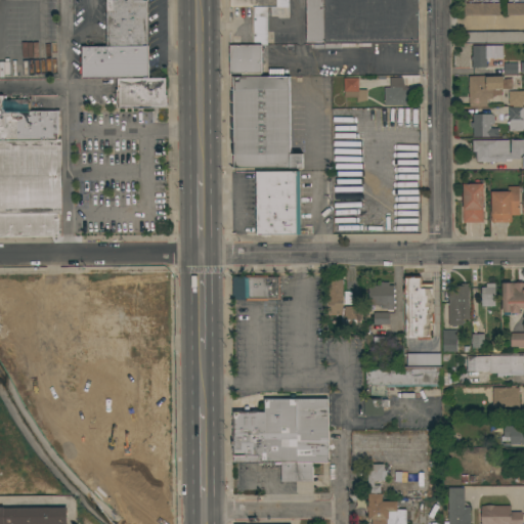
[(117,78),(82,78),(82,74),(80,74),(78,73),(77,71),(77,68),(78,66),(79,66),(81,66),(81,46),(106,46),(106,0),(147,0),(147,1),(146,1),(146,46),(148,46),(148,79),(117,78)]
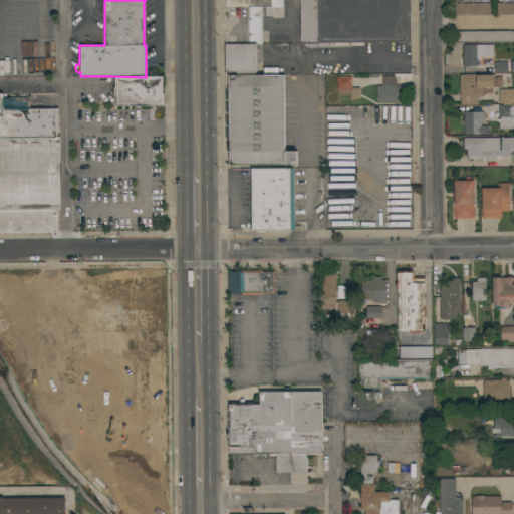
[(248,44),(248,6),(224,6),(224,0),(282,0),(282,18),(262,17),(262,44),(256,44),(248,44)]
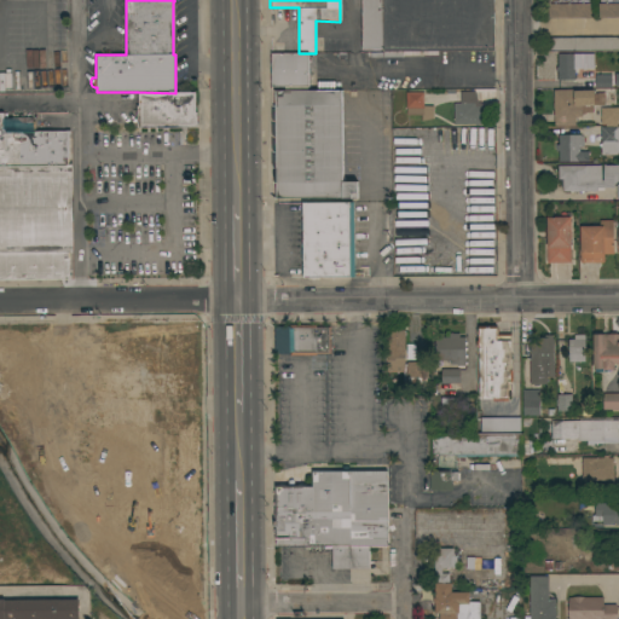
[(362,50),(362,46),(358,46),(358,32),(362,32),(362,25),(358,25),(358,11),(362,11),(362,5),(358,5),(358,0),(382,0),(382,48),(362,50)]
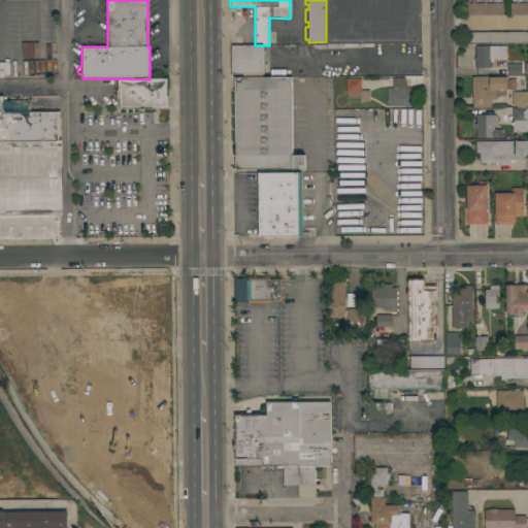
[(420,0),(421,43),(373,43),(360,43),(357,43),(326,43),(326,41),(326,0),(420,0)]
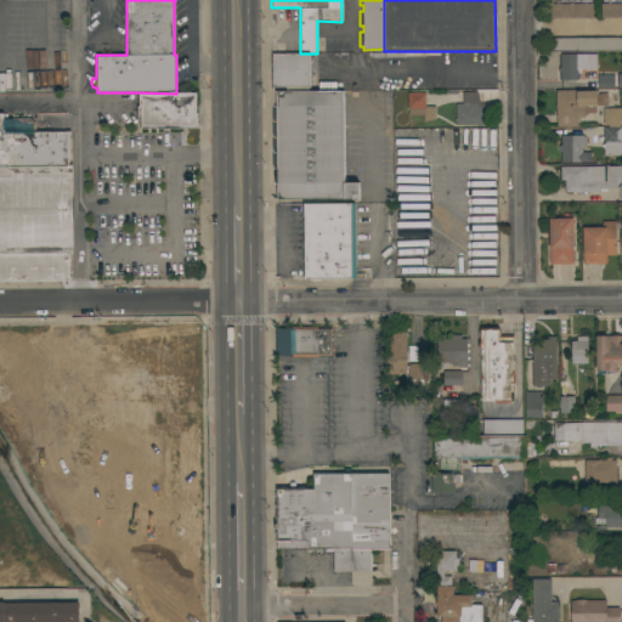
[(550,18),(550,4),(553,4),(553,0),(592,0),(592,4),(593,4),(593,18),(550,18)]
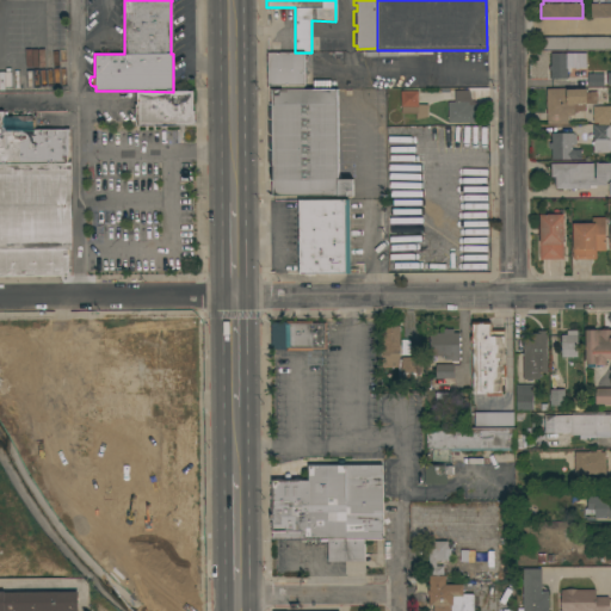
[(610,0),(610,17),(591,18),(591,4),(592,4),(592,0),(610,0)]
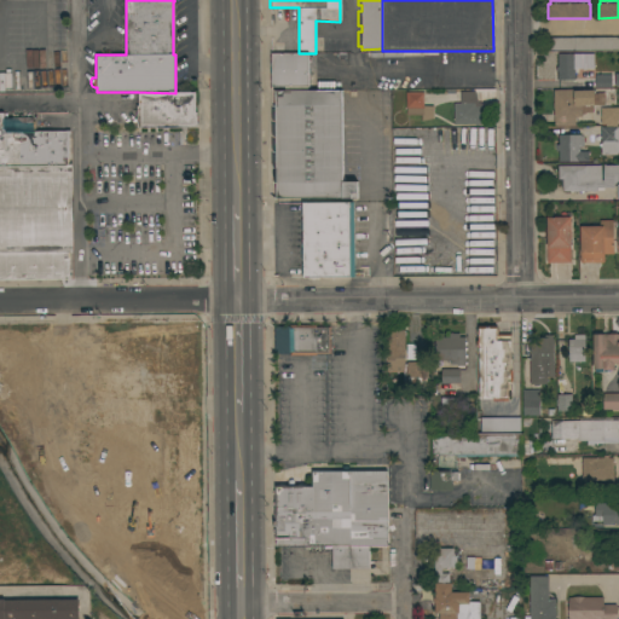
[(618,51),(548,51),(548,38),(618,38),(618,51)]
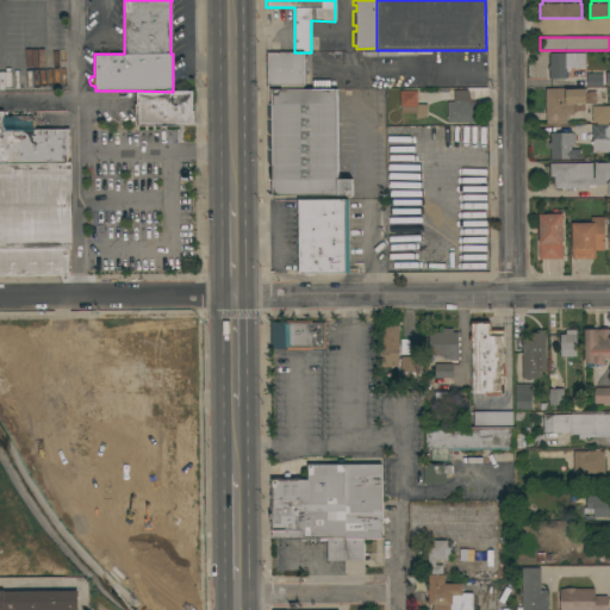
[(304,86),(268,86),(268,53),(294,53),(304,53),(304,86)]
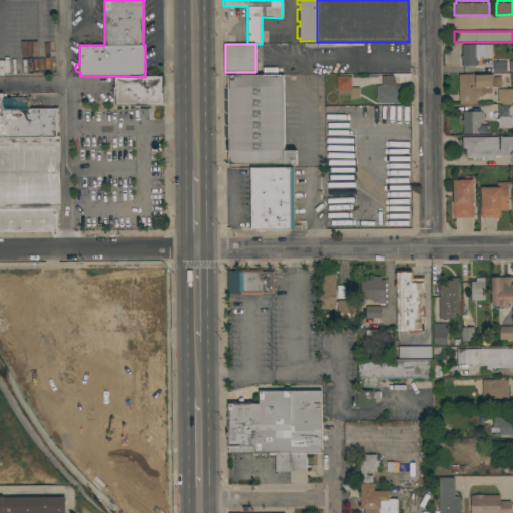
[(491,44),(491,57),(476,57),(476,66),(462,66),(462,59),(461,59),(461,55),(462,55),(462,44),(491,44)]
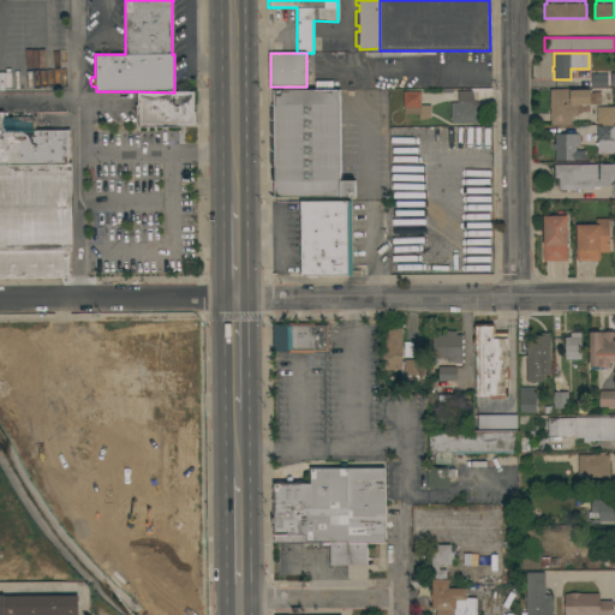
[(610,75),(610,73),(614,73),(614,85),(607,85),(607,87),(591,87),(591,88),(579,88),(580,77),(591,77),(591,75),(610,75)]
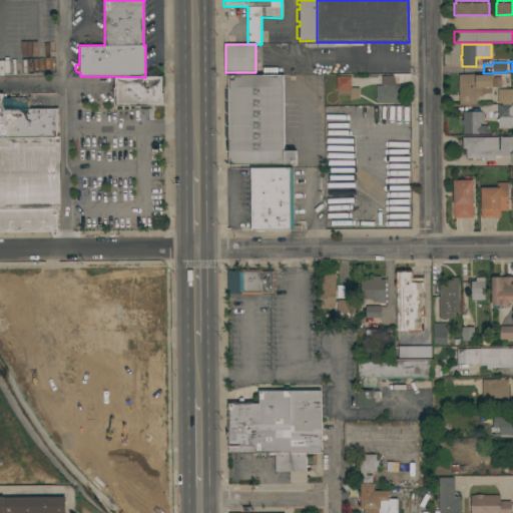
[(283,74),(284,150),(296,150),(296,164),(284,164),(284,163),(228,164),(227,152),(226,149),(225,145),(225,142),(226,139),(227,139),(227,137),(225,137),(225,128),(227,128),(227,124),(224,124),(224,115),(227,115),(227,112),(224,112),(224,102),(227,102),(227,99),(224,99),(224,89),(227,89),(227,75),(283,74)]
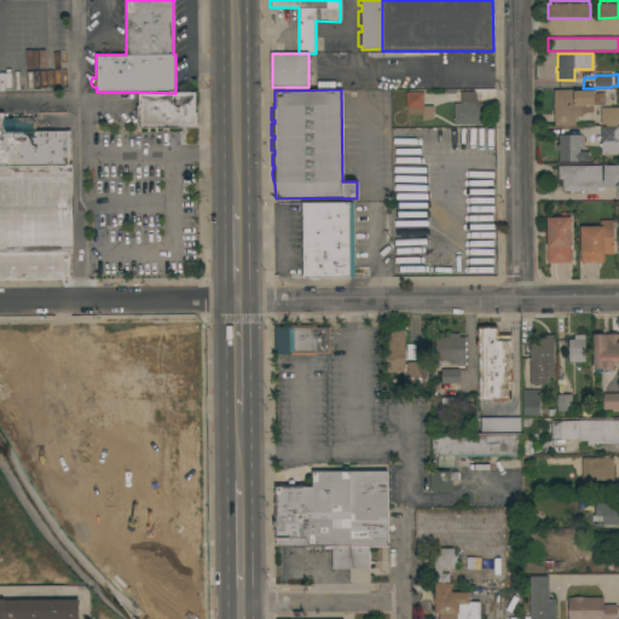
[(574,90),(574,91),(594,90),(594,93),(605,93),(605,105),(593,105),(593,113),(586,113),(582,115),(582,116),(574,116),(574,125),(554,126),(554,117),(553,117),(553,91),(574,90)]
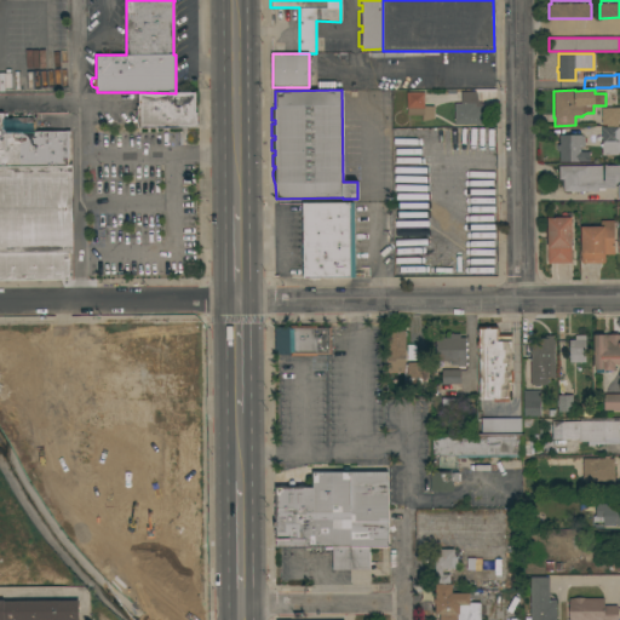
[(196,93),(196,113),(197,113),(197,127),(137,128),(137,107),(138,107),(138,92),(176,93),(196,93)]
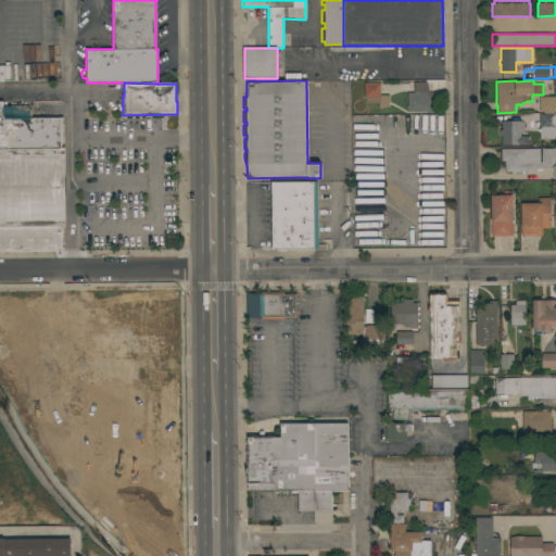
[(380,84),(380,96),(389,96),(389,106),(378,109),(378,103),(365,103),(365,83),(380,84)]
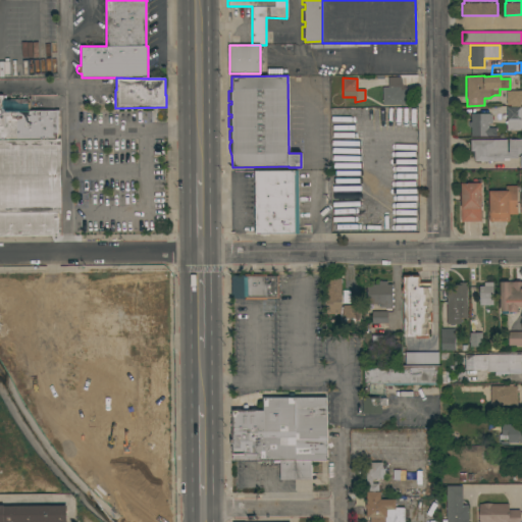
[(403,105),(403,106),(400,106),(400,105),(382,105),(382,87),(406,87),(406,105),(403,105)]
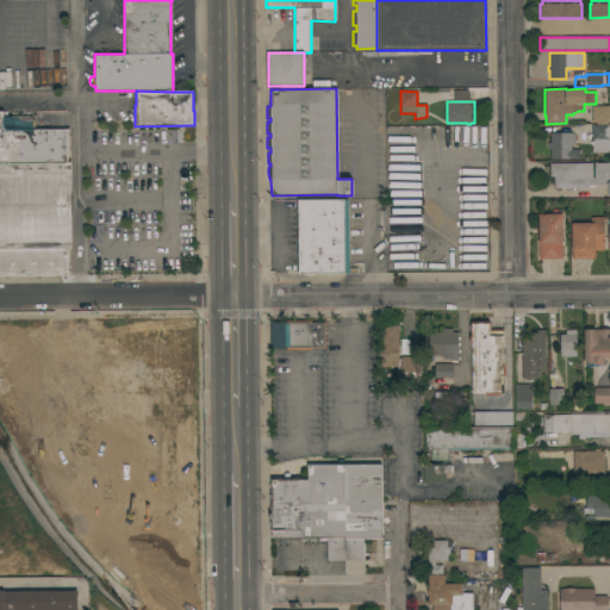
[(609,106),(609,117),(608,117),(608,122),(592,122),(592,106),(609,106)]
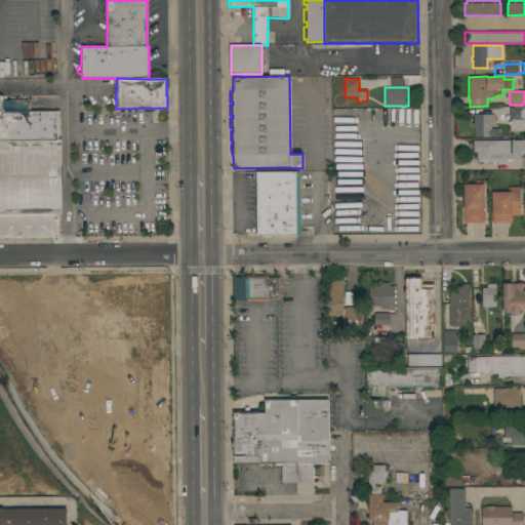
[(0,95),(3,95),(3,112),(59,111),(59,114),(58,114),(58,140),(62,140),(62,214),(59,214),(59,237),(0,237),(0,95)]
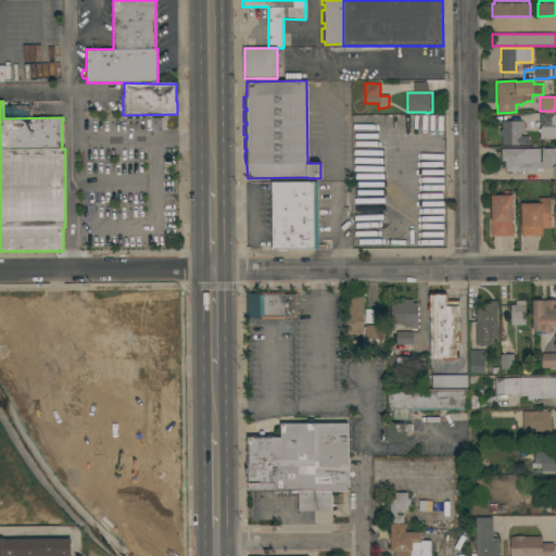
[(555,137),(554,137),(554,139),(539,139),(540,114),(555,114),(555,137)]
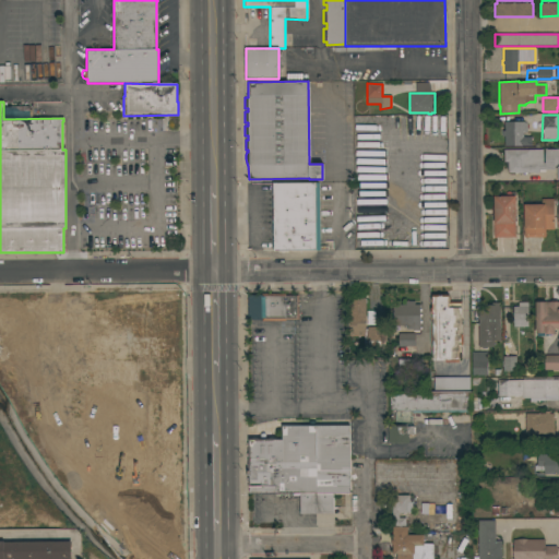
[(504,137),(501,137),(501,131),(504,131),(504,122),(524,121),(526,125),(526,132),(523,132),(523,137),(532,137),(532,145),(504,145),(504,137)]
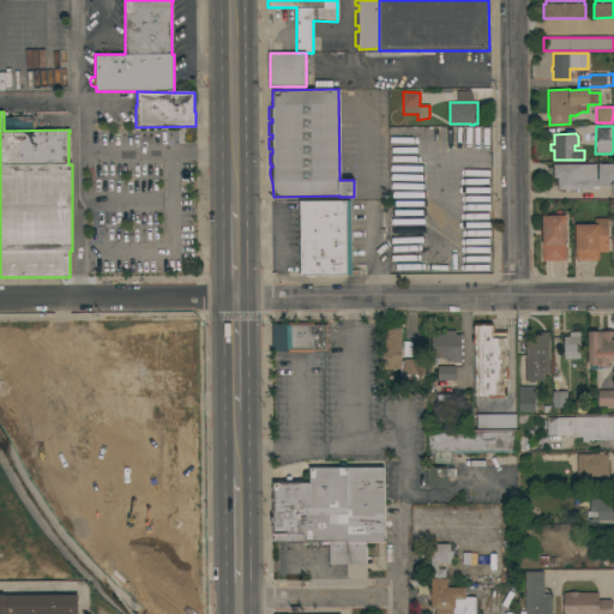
[(596,164),(596,179),(599,179),(599,164),(613,164),(613,198),(612,198),(612,182),(609,182),(609,186),(599,186),(599,190),(558,190),(558,186),(557,186),(557,178),(553,178),(553,164),(596,164)]
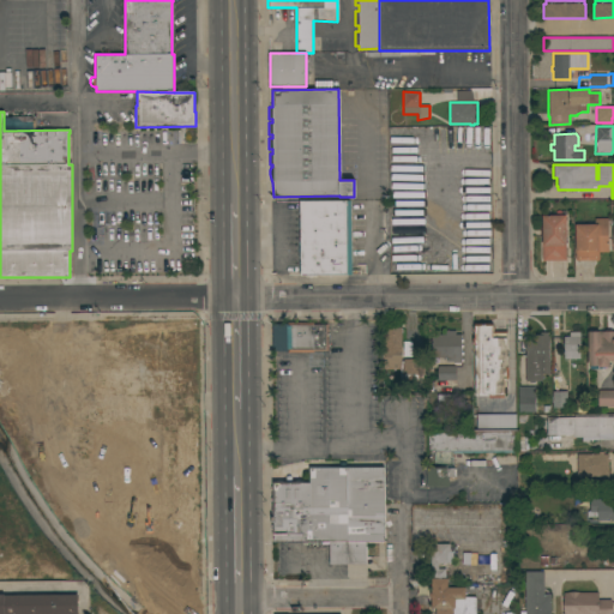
[(349,200),(350,275),(301,276),(300,202),(349,200)]
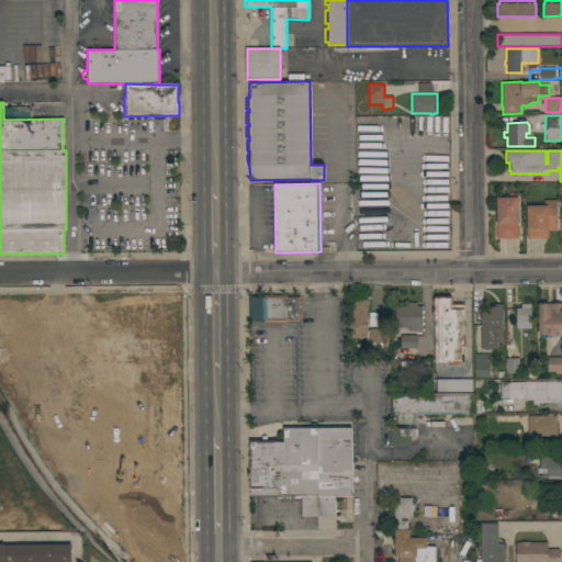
[(496,238),(496,217),(495,217),(495,208),(496,208),(495,198),(517,198),(518,238),(496,238)]
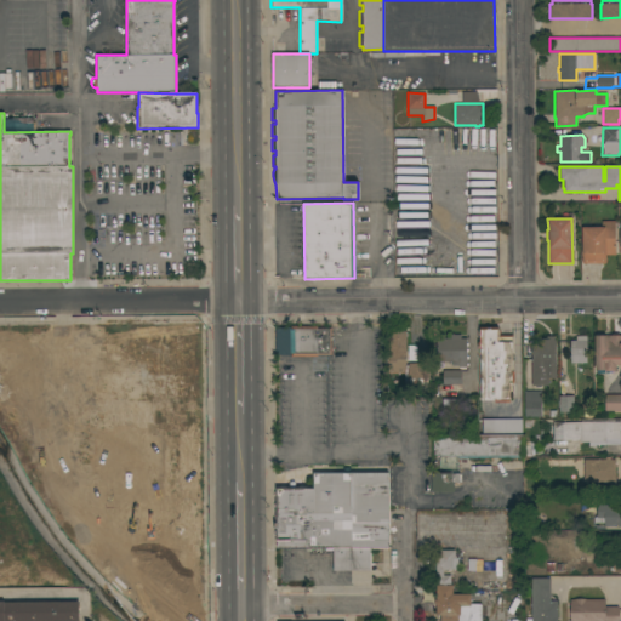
[(600,227),(600,221),(615,221),(615,255),(605,256),(605,263),(582,263),(581,227),(600,227)]
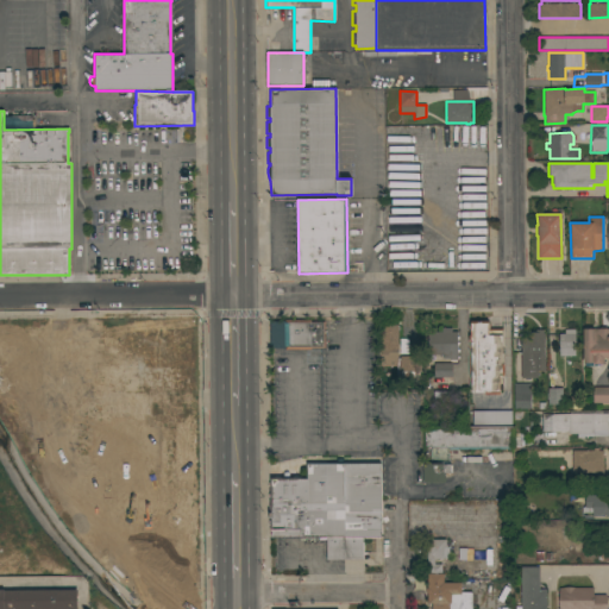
[(286,349),(270,349),(269,320),(324,319),(325,347),(311,349),(311,350),(286,350),(286,349)]
